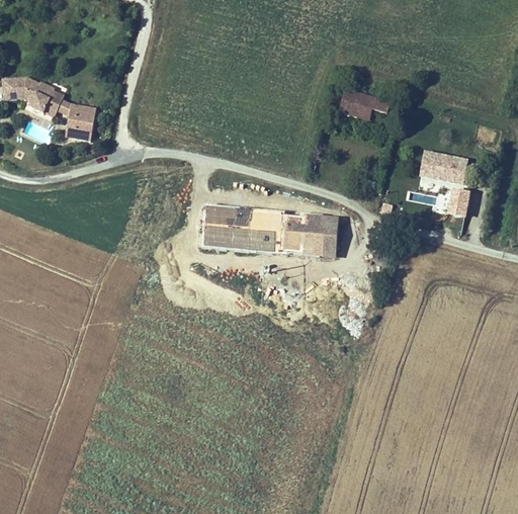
[(27,77),(3,78),(4,97),(23,96),(25,97),(25,95),(32,98),(31,100),(29,104),(44,111),(44,110),(47,104),(57,109),(63,98),(64,94),(55,89),(55,88),(40,81),(40,83),(27,77)]
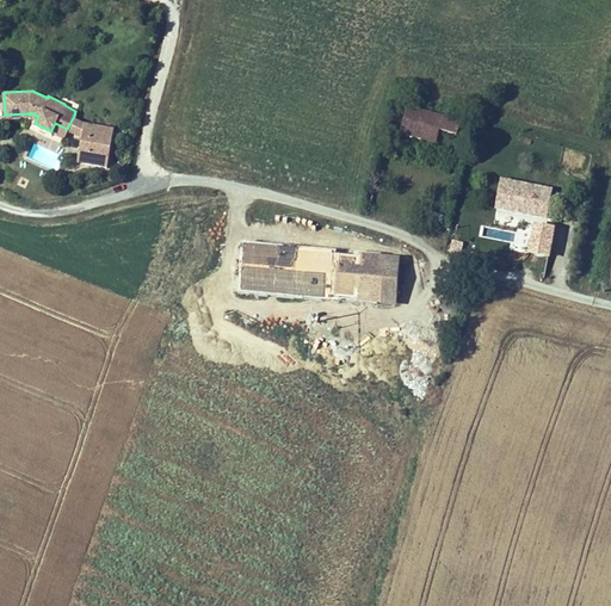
[(403,124),(423,130),(427,113),(408,107),(403,124)]
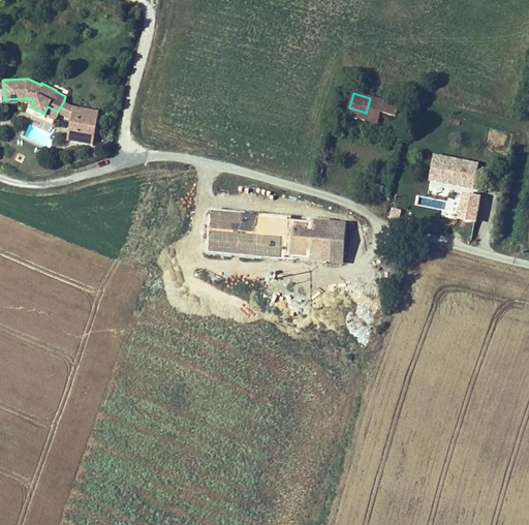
[(370,98),(366,113),(380,117),(396,121),(399,106),(370,98)]
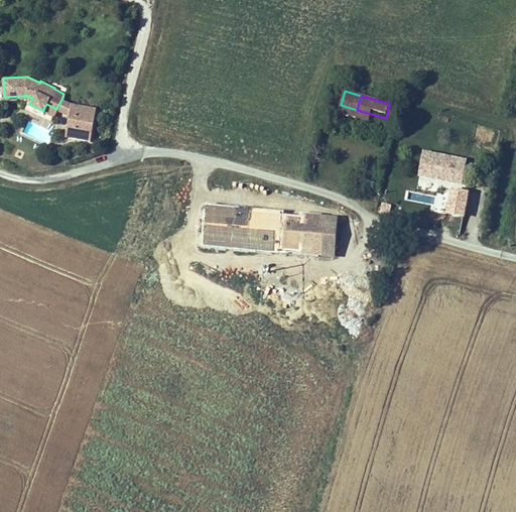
[(96,106),(72,102),(62,98),(56,109),(69,114),(65,135),(90,140),(96,106)]
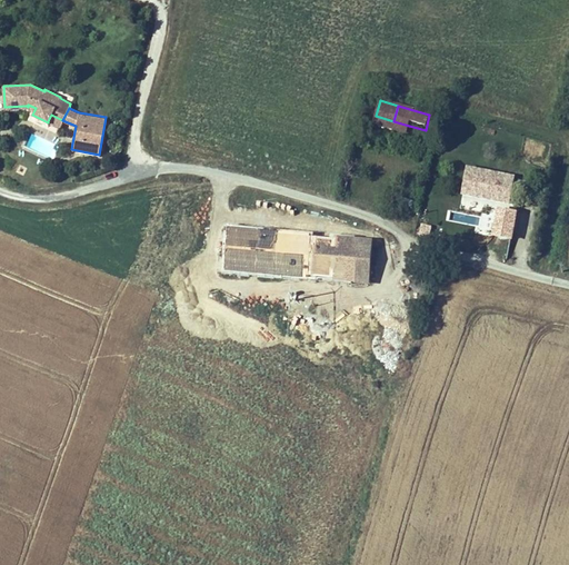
[(62,120),(51,115),(48,121),(59,127),(62,120)]
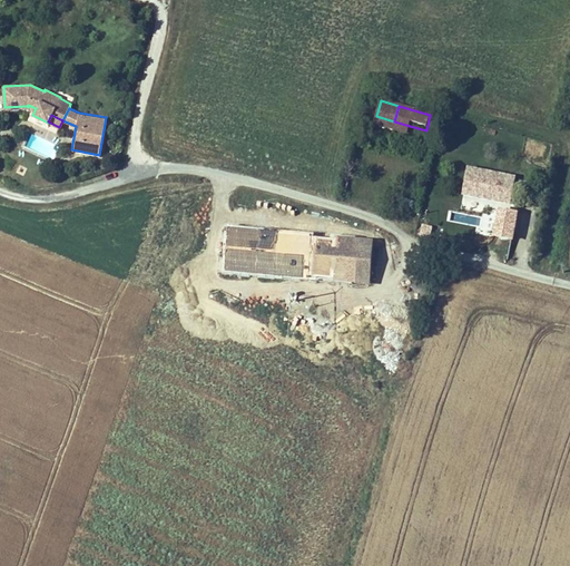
[(410,126),(394,122),(391,133),(406,137),(410,126)]
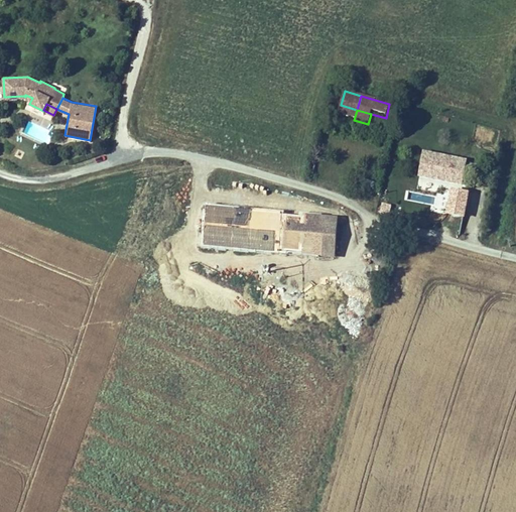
[(427,152),(423,175),(461,182),(465,159),(427,152)]
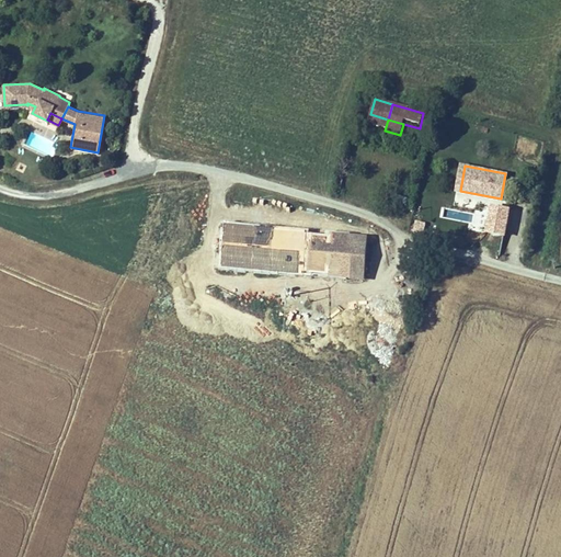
[(445,204),(444,213),(472,217),(474,208),(445,204)]
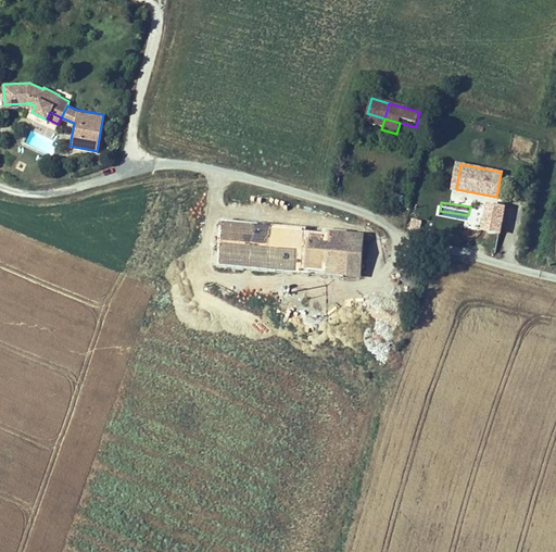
[(413,214),(412,227),(420,227),(420,215),(413,214)]
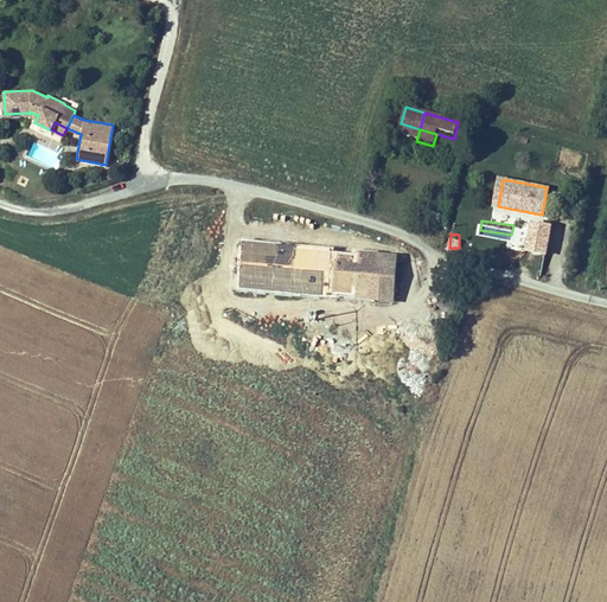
[(234,280),(256,282),(261,239),(238,237),(234,280)]
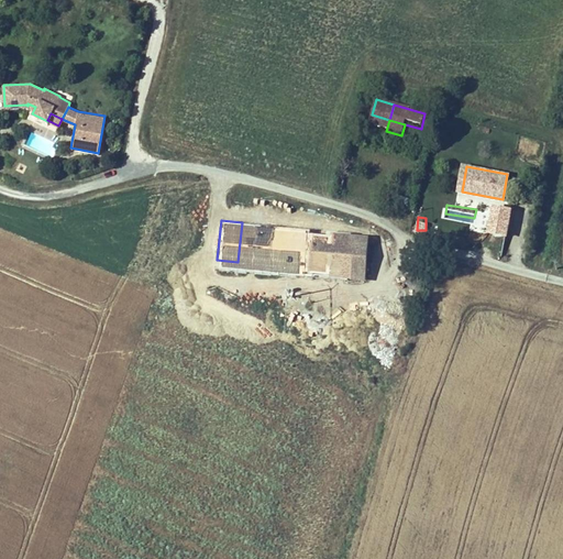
[(238,262),(253,264),(258,225),(242,222),(238,262)]
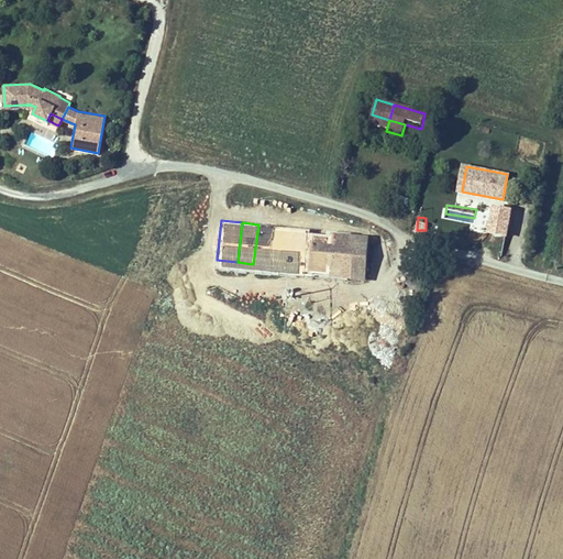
[(258,225),(253,264),(275,266),(277,249),(305,252),(302,270),(327,272),(331,232),(258,225)]
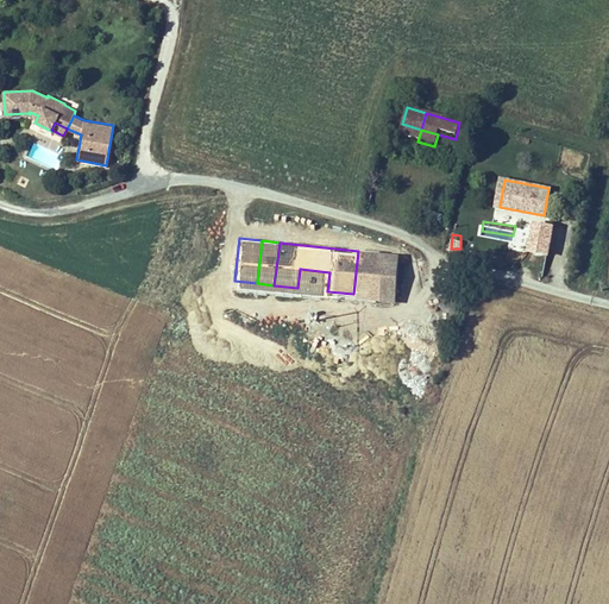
[(358,251),(353,294),(389,297),(394,256),(358,251)]
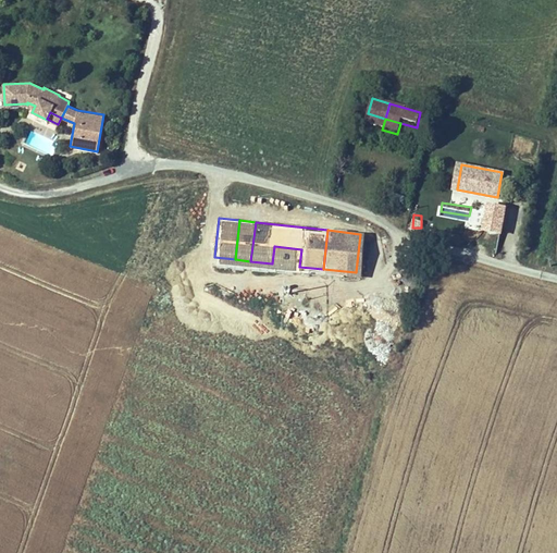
[(274,246),(272,263),(299,267),(301,249),(274,246)]
